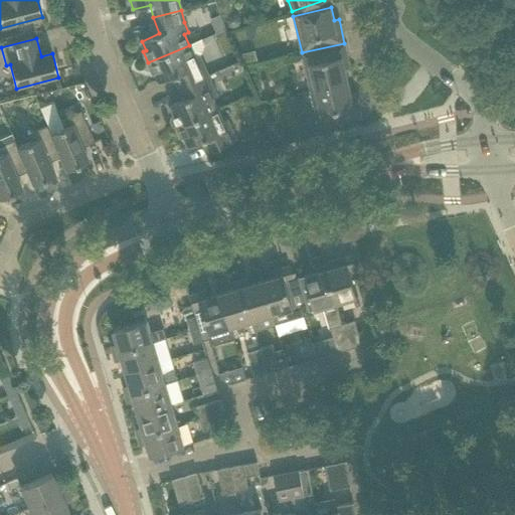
[(208,74),(199,54),(202,53),(204,45),(201,39),(189,45),(148,62),(153,74),(156,72),(160,82),(177,74),(182,87),(208,74)]
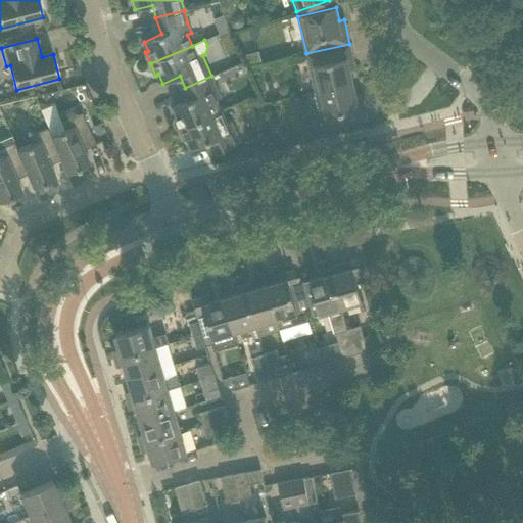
[(355,69),(349,44),(306,53),(315,91),(353,83),(350,70),(355,69)]
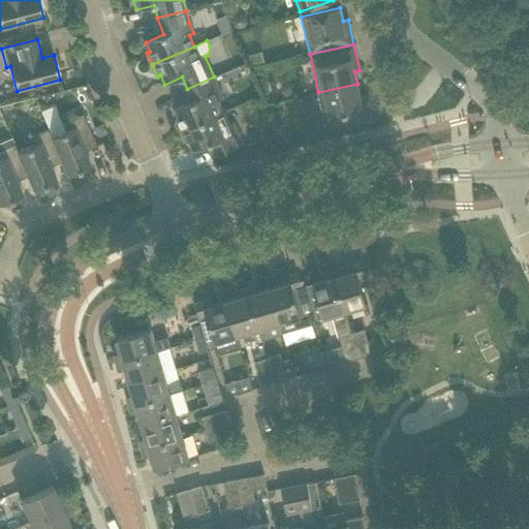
[(223,98),(214,76),(187,89),(192,100),(175,109),(179,118),(177,119),(181,131),(224,113),(219,100),(223,98)]
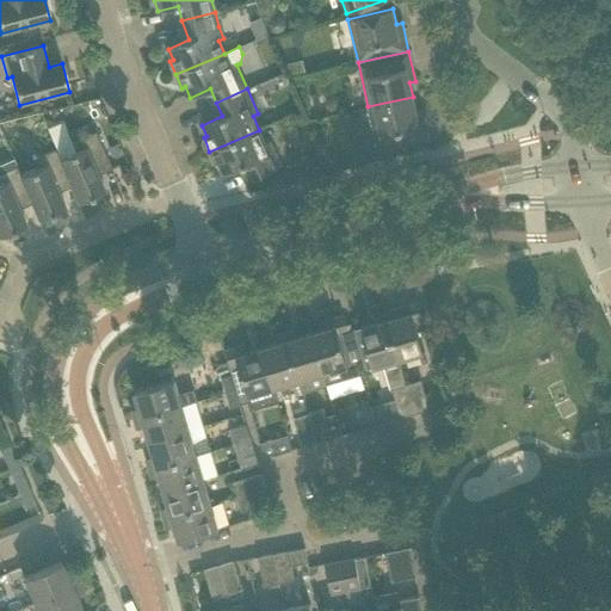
[(417,111),(413,97),(368,106),(378,152),(429,140),(423,110),(417,111)]
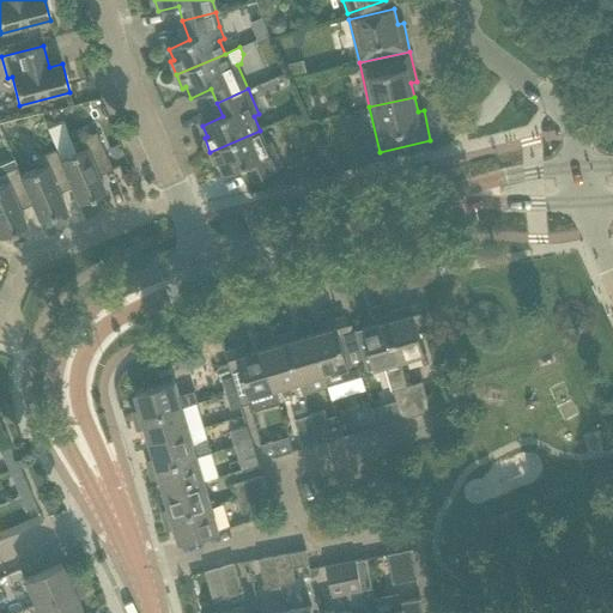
[(246,183),(283,168),(271,141),(266,144),(260,131),(210,152),(216,165),(219,163),(224,175),(244,167),(250,178),(246,181),(246,183)]
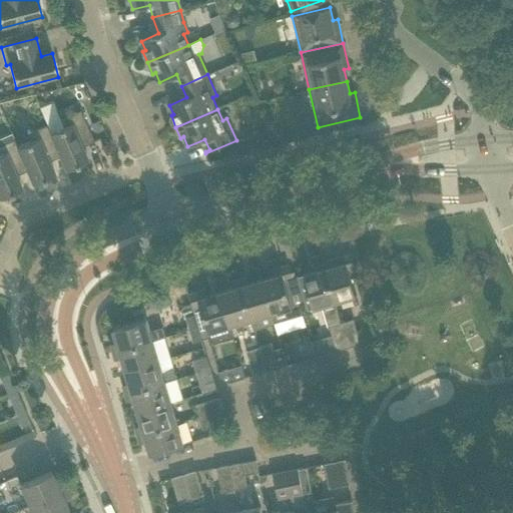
[(93,141),(80,110),(60,119),(63,127),(49,133),(57,150),(65,169),(87,160),(79,141),(89,136),(92,142),(93,141)]
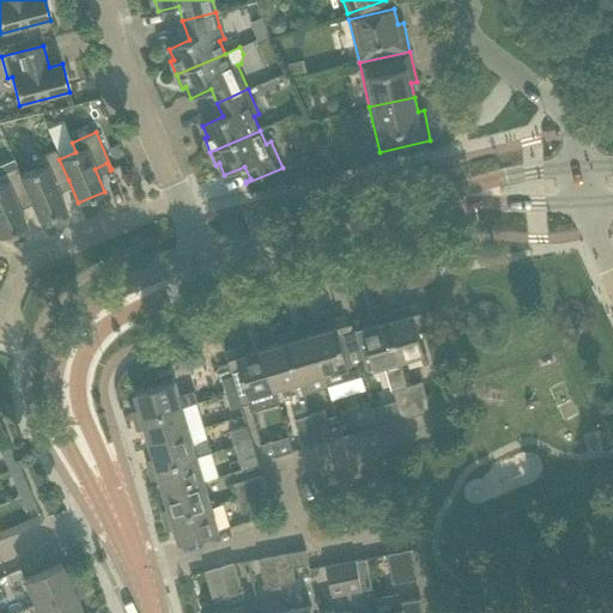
[(55,186),(68,180),(59,159),(55,150),(31,159),(35,169),(20,176),(19,176),(29,198),(38,220),(65,208),(55,186)]
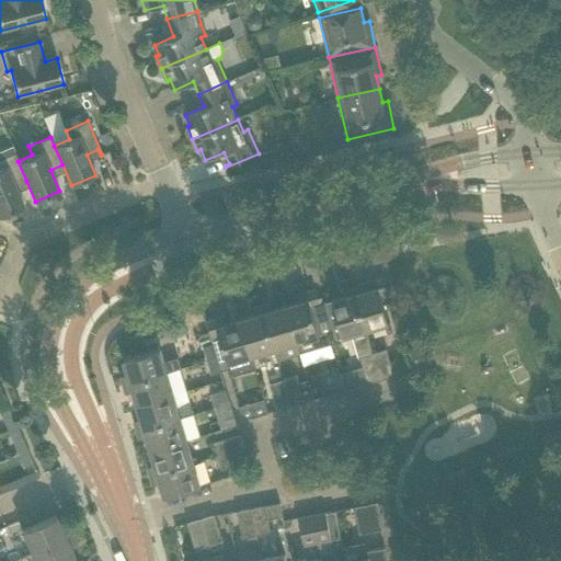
[(14,185),(26,181),(18,161),(19,161),(14,152),(0,158),(0,216),(23,207),(14,185)]
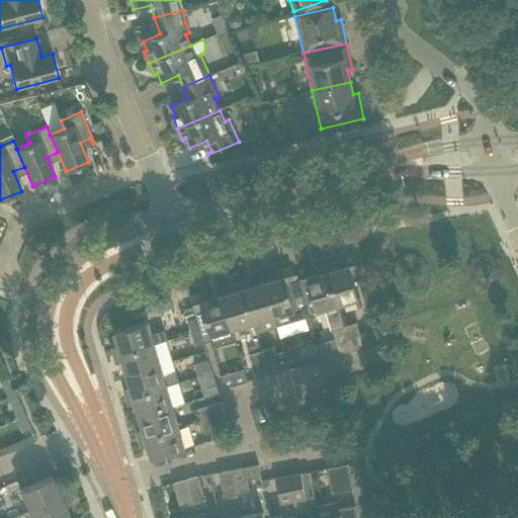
[(352,272),(358,270),(354,256),(326,264),(338,305),(359,298),(352,272)]
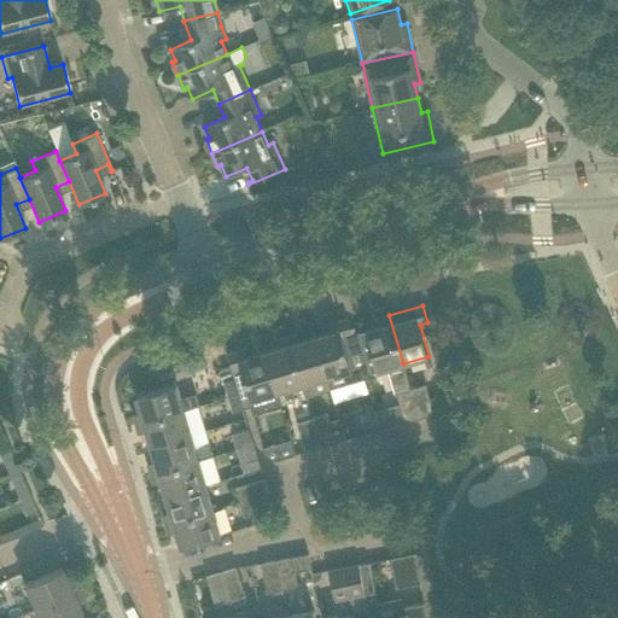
[(410,389),(403,363),(389,315),(379,319),(382,326),(366,331),(378,372),(390,368),(397,394),(396,394),(404,423),(419,418),(410,389)]
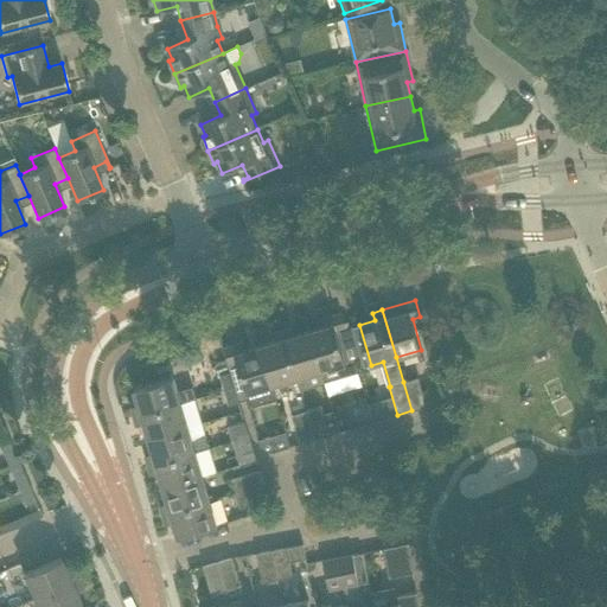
[(324,327),(310,331),(320,371),(321,371),(325,382),(358,371),(357,369),(364,366),(352,326),(345,328),(340,313),(321,319),(324,327)]
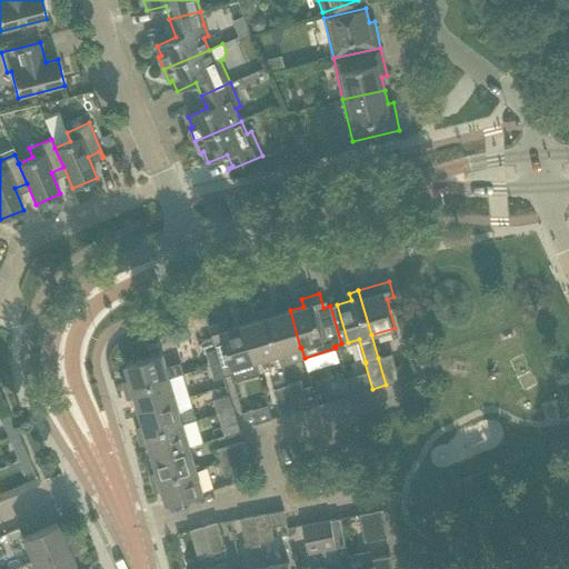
[(300,348),(290,310),(276,315),(273,307),(265,310),(278,355),(300,348)]
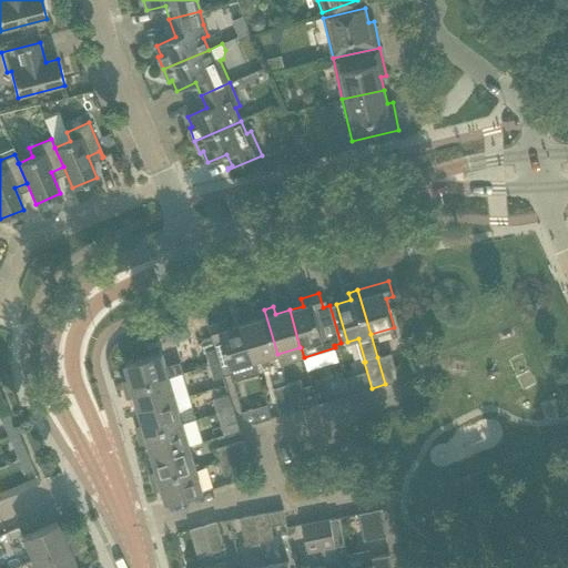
[(277,354),(264,310),(255,312),(257,320),(243,324),(254,361),(277,354)]
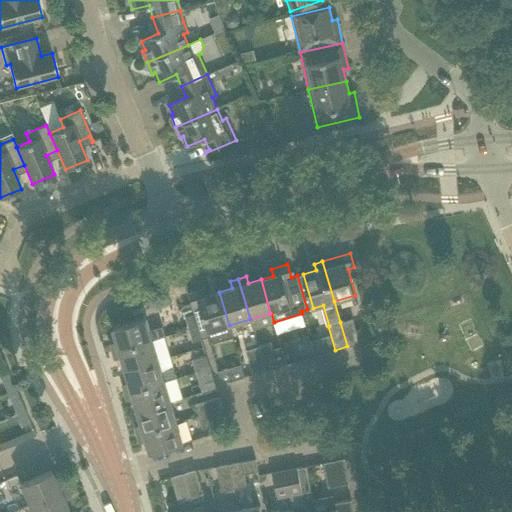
[(204,289),(188,293),(192,307),(194,314),(198,326),(202,338),(208,336),(210,343),(232,337),(231,333),(229,325),(219,292),(207,295),(204,289)]
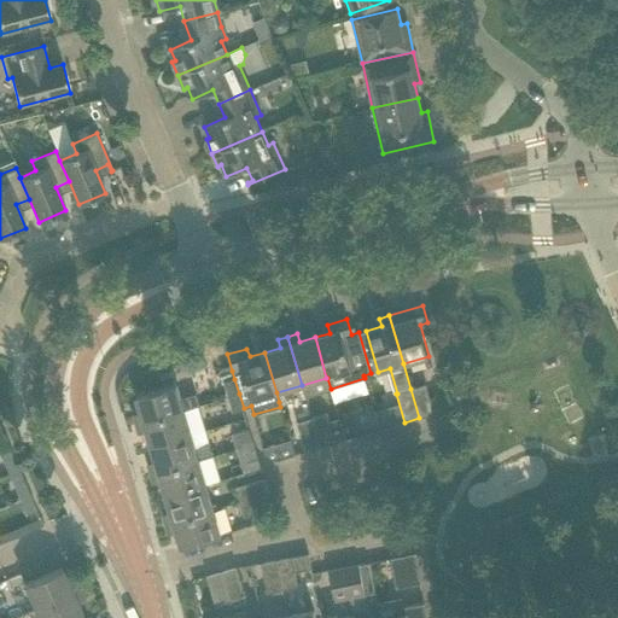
[(223,383),(228,397),(239,394),(234,379),(223,383)]
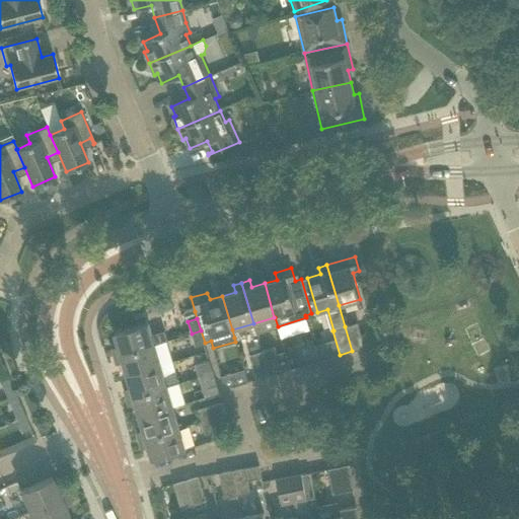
[(164,331),(152,336),(148,322),(115,332),(118,346),(112,348),(114,357),(154,345),(167,341),(164,331)]
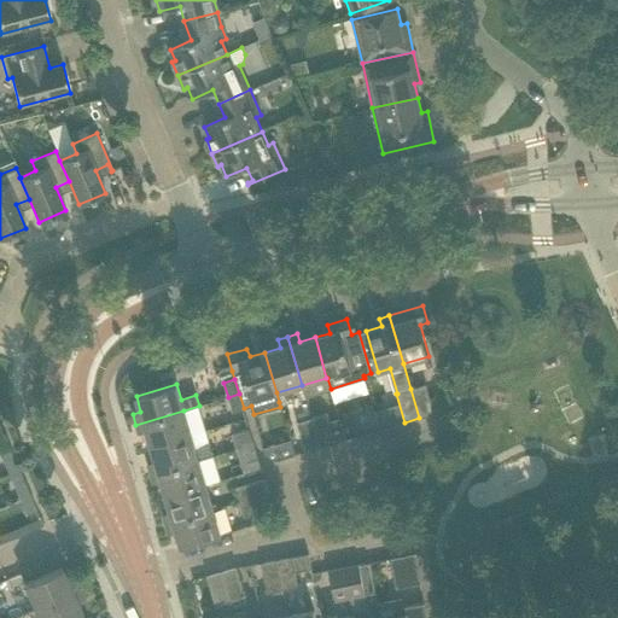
[(419,418),(435,414),(426,385),(410,389),(419,418)]
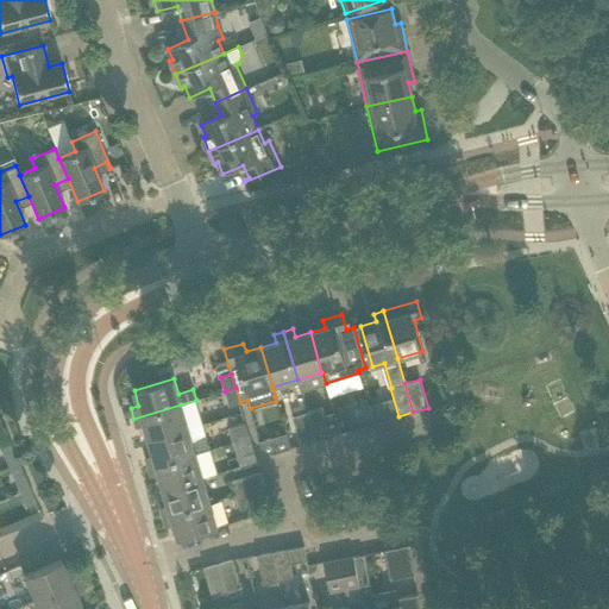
[(240,402),(236,388),(225,391),(228,406),(240,402)]
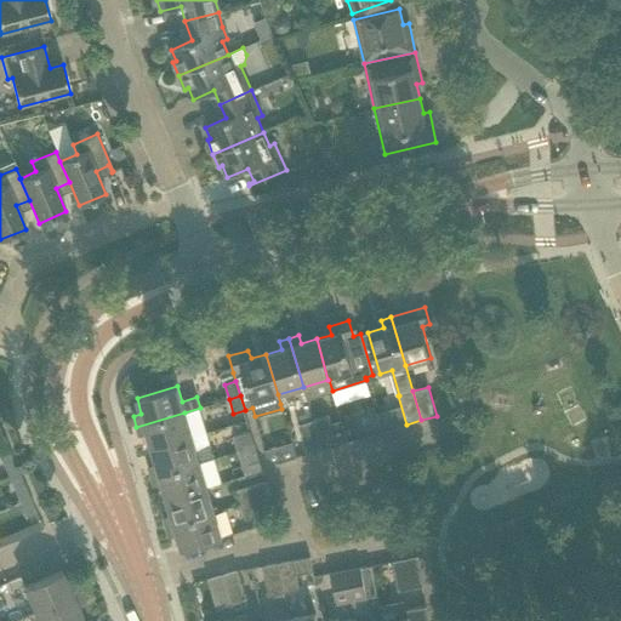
[(192,437),(184,412),(136,427),(138,437),(147,434),(152,449),(192,437)]
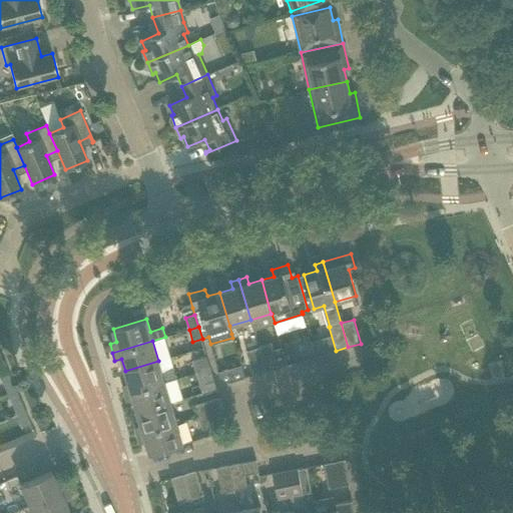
[(266,372),(278,368),(271,343),(259,347),(266,372)]
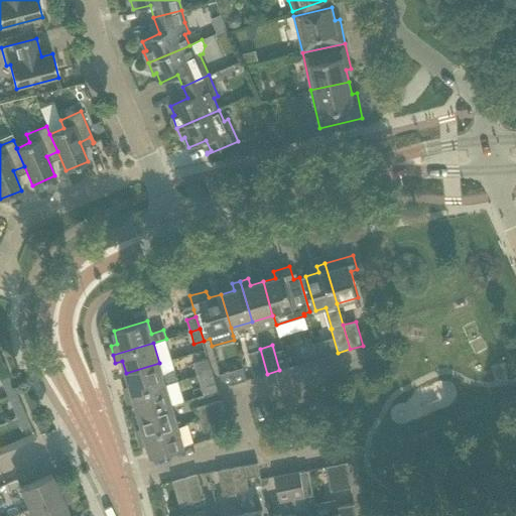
[(267,374),(260,349),(248,353),(255,378),(267,374)]
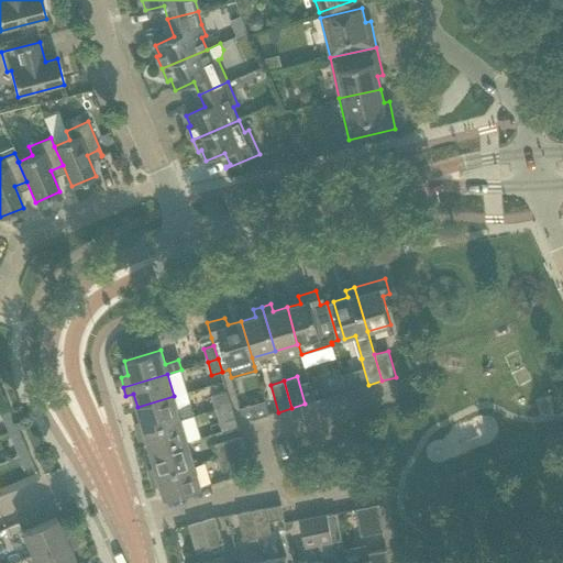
[(231,404),(227,390),(212,395),(216,408),(231,404)]
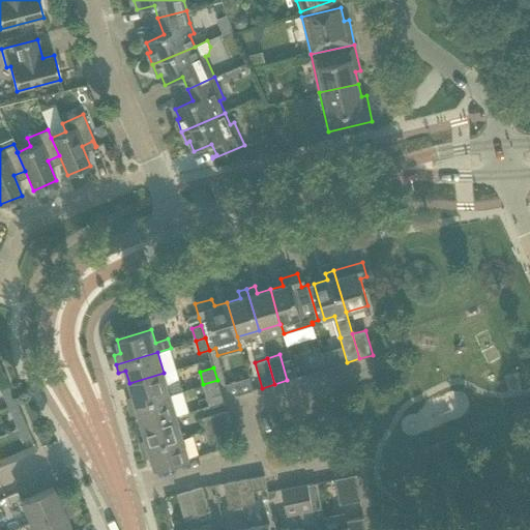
[(179,381),(168,385),(164,373),(129,383),(134,396),(126,399),(128,407),(171,394),(182,390),(179,381)]
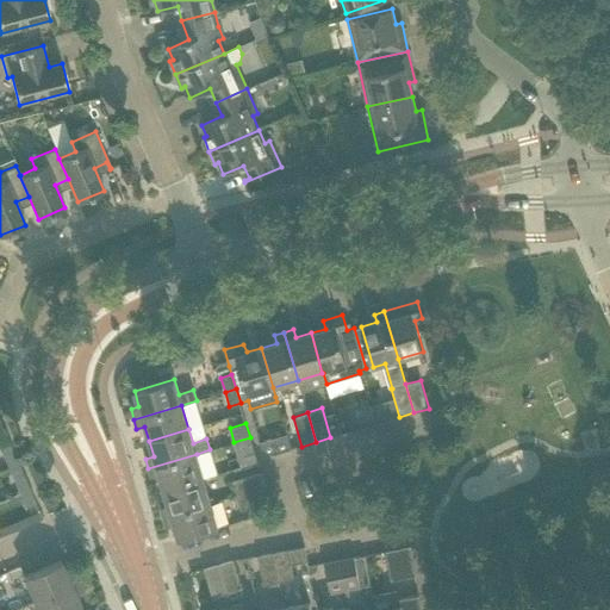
[(241,467),(257,462),(250,437),(234,442),(241,467)]
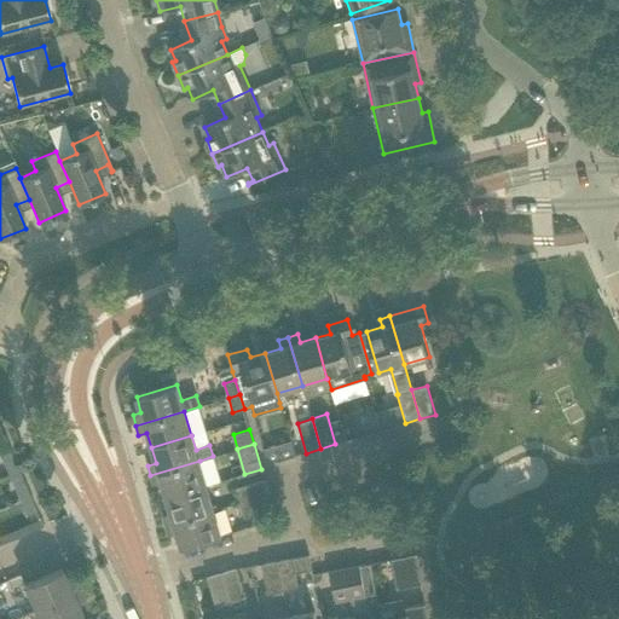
[(15,463),(9,449),(0,451),(0,455),(5,467),(15,463)]
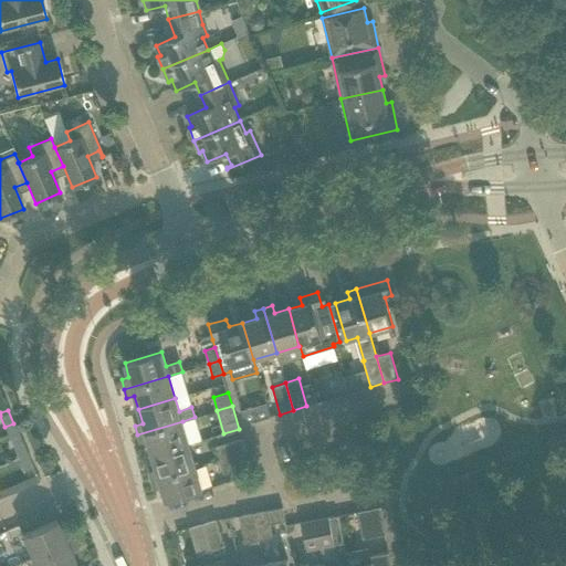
[(189,444),(182,421),(137,435),(140,443),(148,441),(152,456),(189,444)]
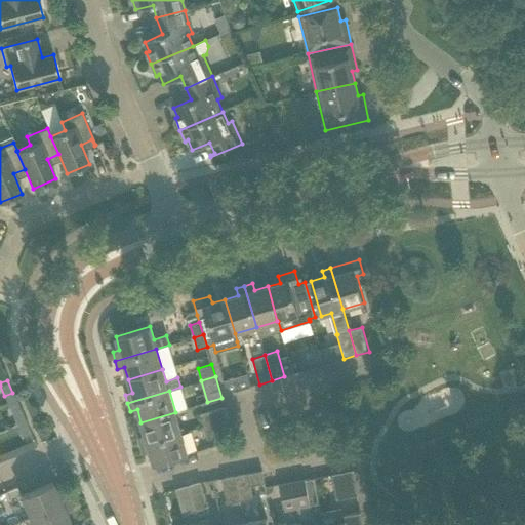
[(228,419),(225,407),(200,414),(203,427),(228,419)]
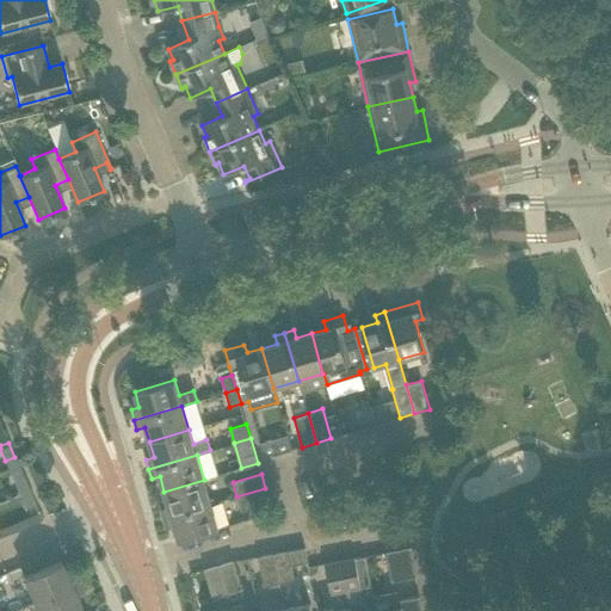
[(29,489),(23,475),(13,480),(19,494),(29,489)]
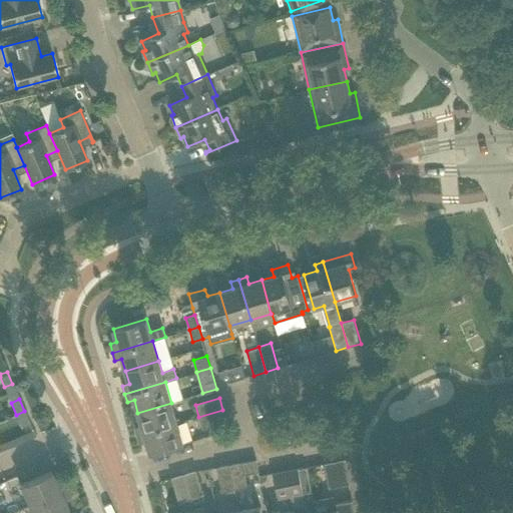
[(177,424),(171,403),(137,413),(141,425),(134,427),(137,435),(177,424)]
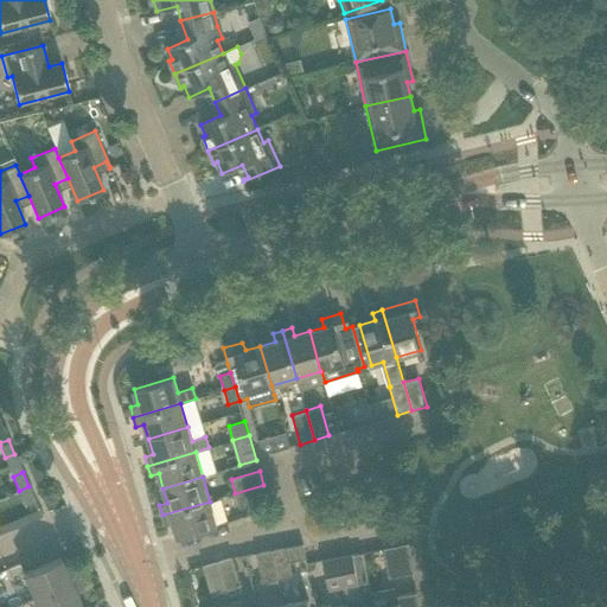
[(268,499),(263,485),(235,493),(240,508),(268,499)]
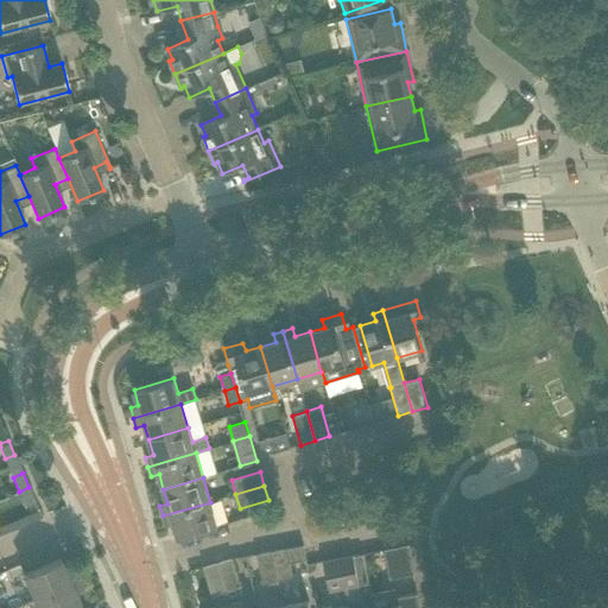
[(32,495),(29,487),(19,492),(25,506),(35,501),(32,495)]
